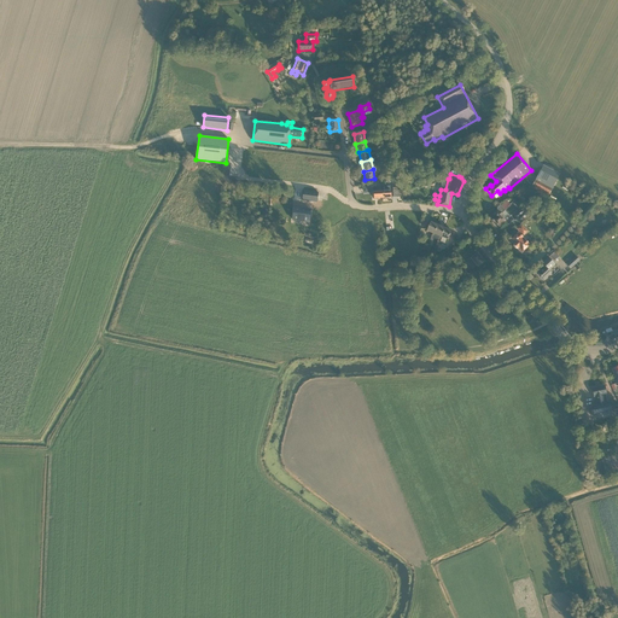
[(537,176),(532,187),(537,190),(542,192),(548,196),(552,190),(542,184),(543,179),(537,176)]
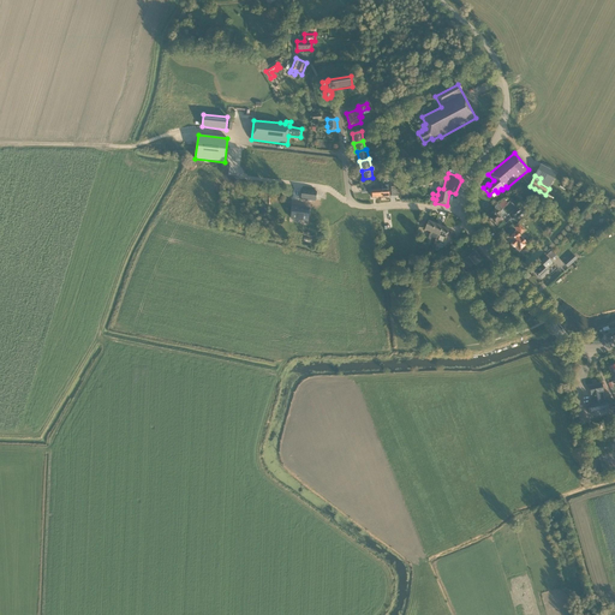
[(316,199),(317,192),(317,191),(302,190),(300,199),(316,202),(316,199)]
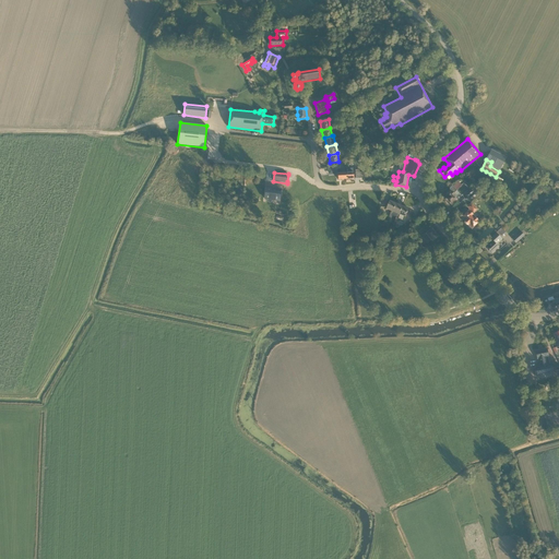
[(460,194),(455,199),(454,199),(456,197),(453,193),(456,190),(452,186),(450,188),(450,190),(444,195),(447,197),(445,198),(452,205),(456,201),(460,203),(465,199),(462,195),(461,197),(460,194)]
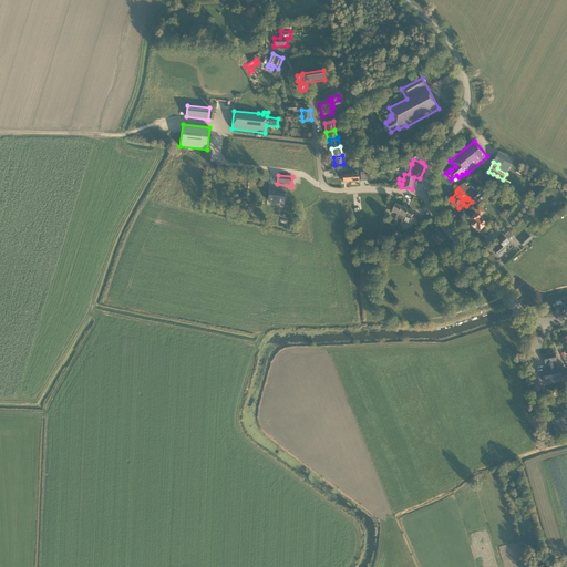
[(488,194),(493,198),(498,192),(494,188),(488,194)]
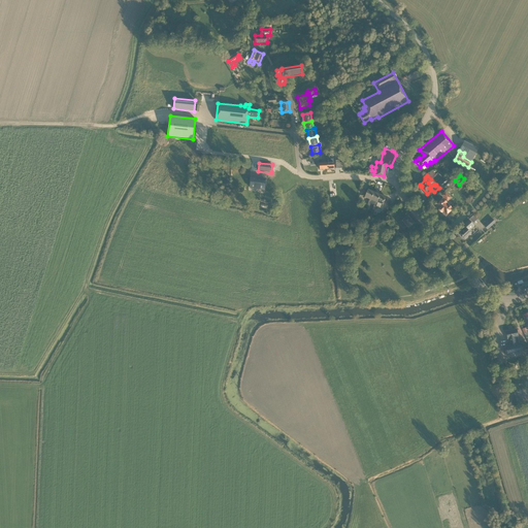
[(245,178),(244,188),(258,190),(259,179),(257,179),(245,178)]
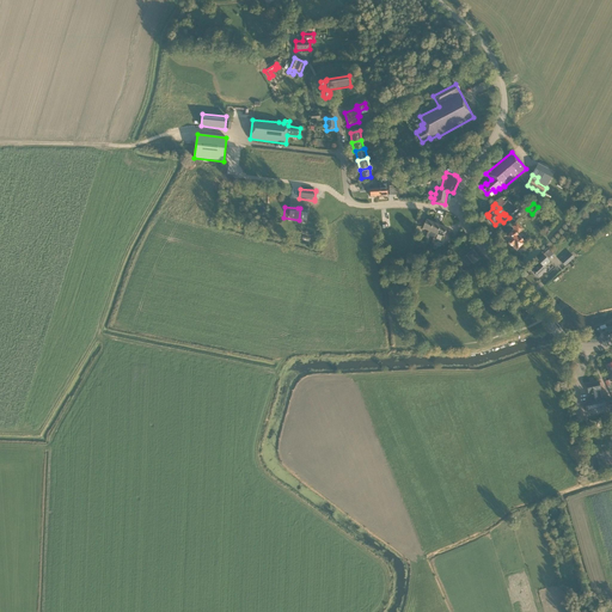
[(510,213),(516,219),(522,214),(516,207),(510,213)]
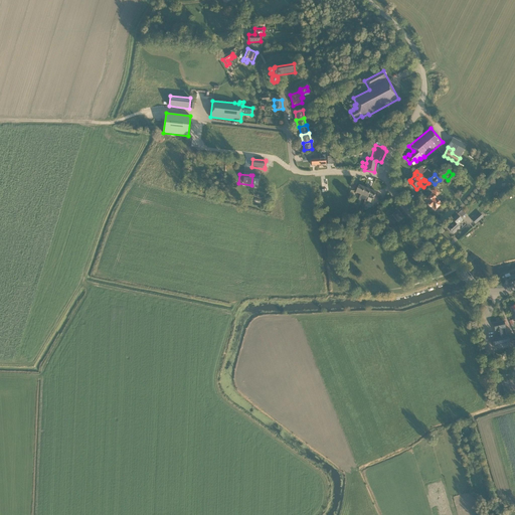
[(327,190),(348,190),(348,182),(327,181),(327,190)]
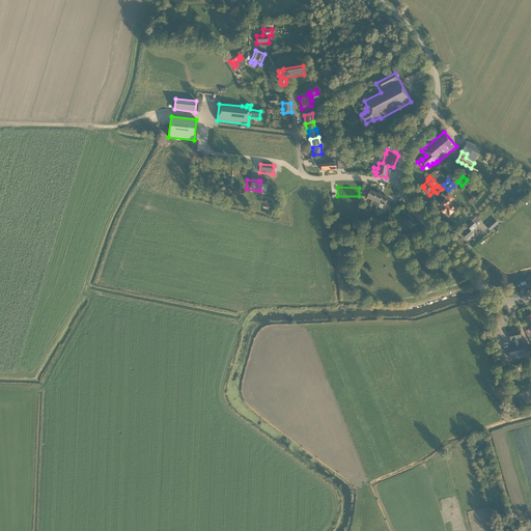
[(373,201),(376,193),(370,191),(367,198),(371,200),(370,204),(372,205),(373,201)]
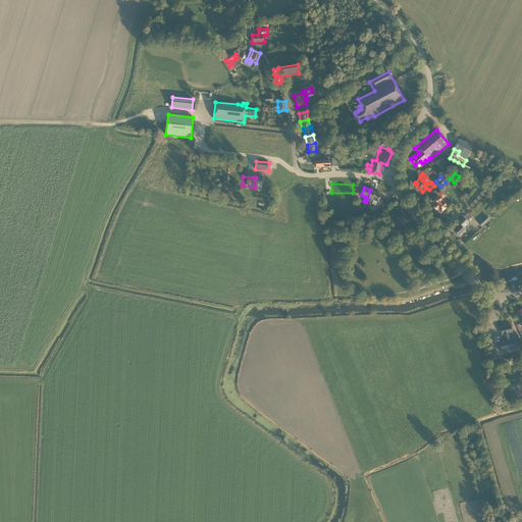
[(372,200),(375,193),(370,190),(367,198),(371,200),(369,204),(371,205),(373,201),(372,200)]
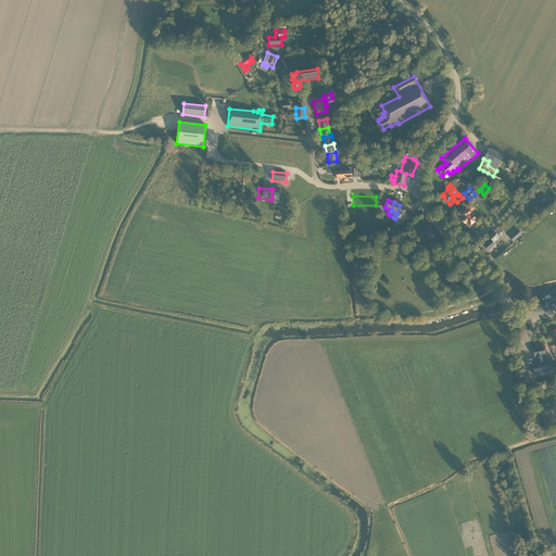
[(470,213),(470,214),(469,213),(475,209),(469,202),(465,205),(467,209),(458,216),(463,219),(462,220),(462,222),(464,224),(465,224),(466,224),(469,228),(477,220),(472,216),(474,216),(470,213)]
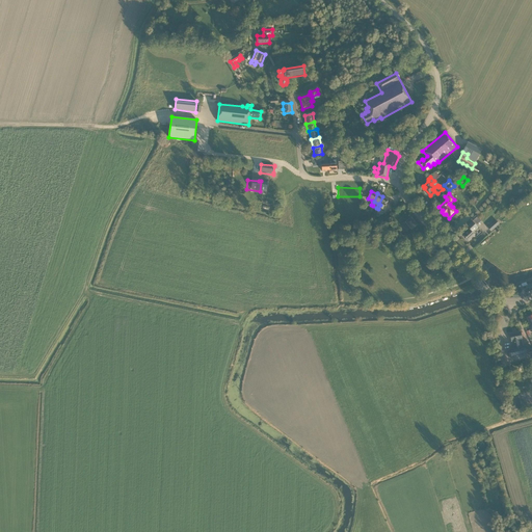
[(386,206),(389,198),(382,196),(379,204),(380,205),(384,206),(382,210),(384,211),(387,207),(386,206)]
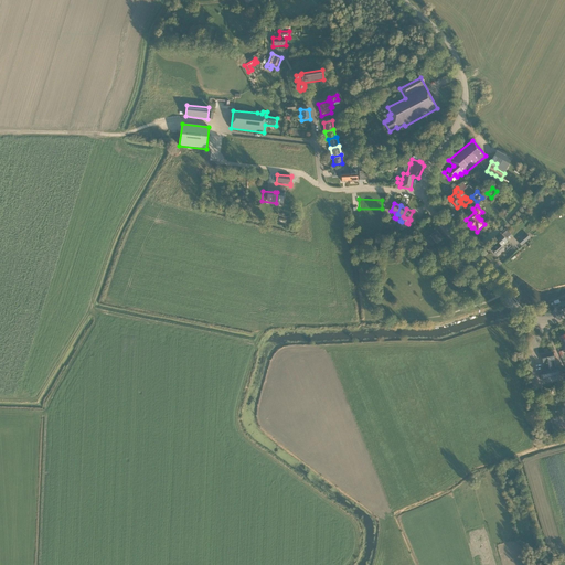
[(502,234),(507,238),(511,234),(508,231),(509,230),(505,227),(502,231),(503,233),(502,234)]
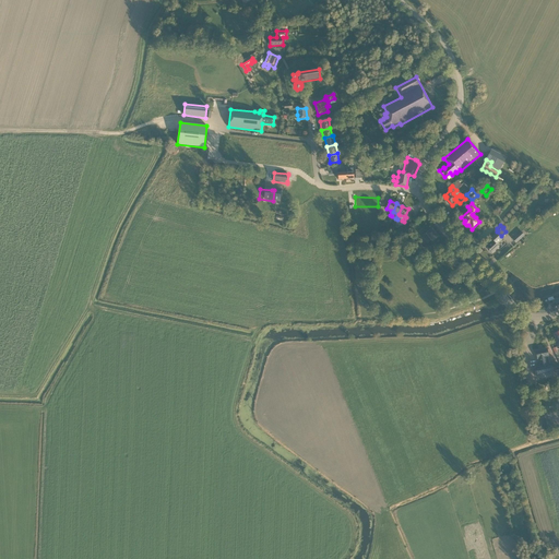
[(439,236),(432,228),(426,234),(427,235),(424,238),(428,244),(431,240),(432,241),(439,236)]
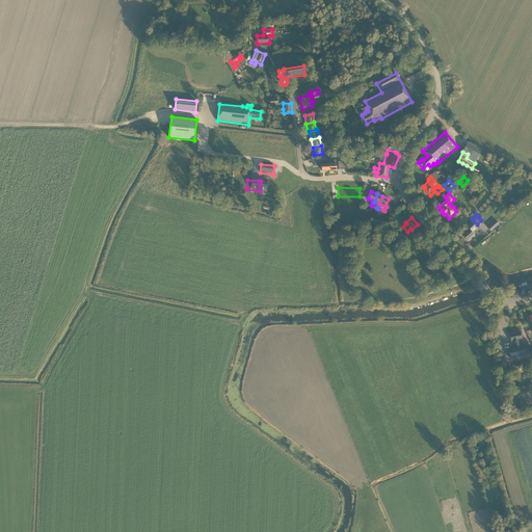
[(496,228),(499,224),(496,220),(487,228),(491,232),(496,228)]
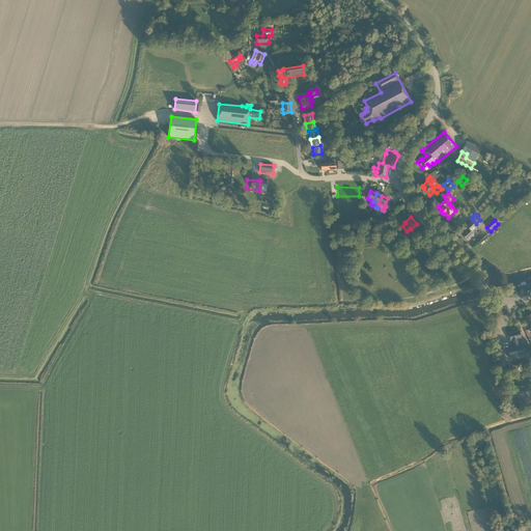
[(477,227),(471,221),(466,226),(469,229),(463,235),(465,238),(465,239),(466,240),(467,240),(468,241),(474,234),(472,232),(473,231),(477,227)]
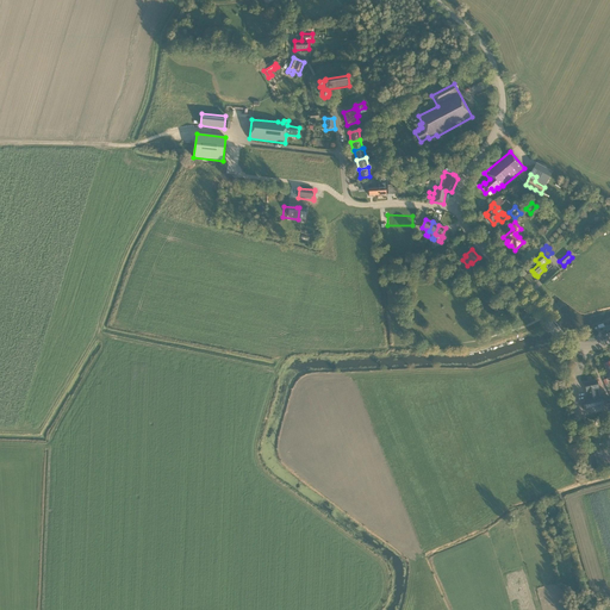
[(609,334),(609,324),(604,327),(604,328),(595,330),(597,337),(607,334),(607,335),(609,334)]
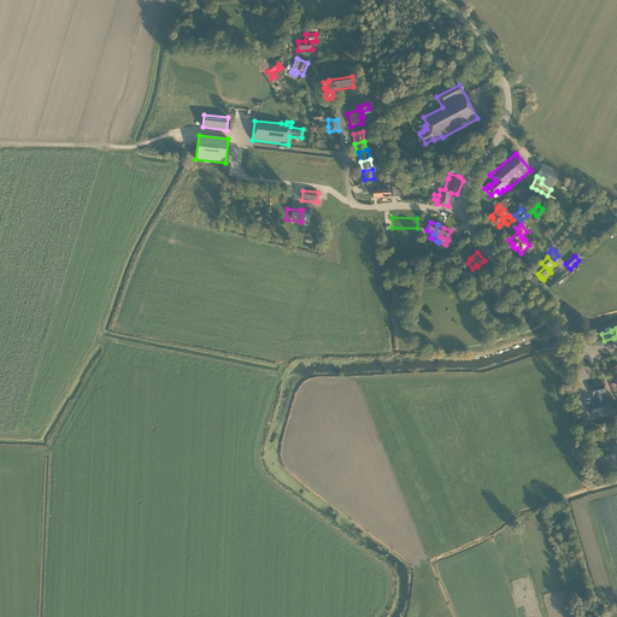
[(605,394),(604,385),(592,388),(593,397),(594,397),(595,405),(589,406),(592,415),(612,410),(612,409),(616,407),(616,401),(611,403),(610,401),(606,403),(605,394)]
